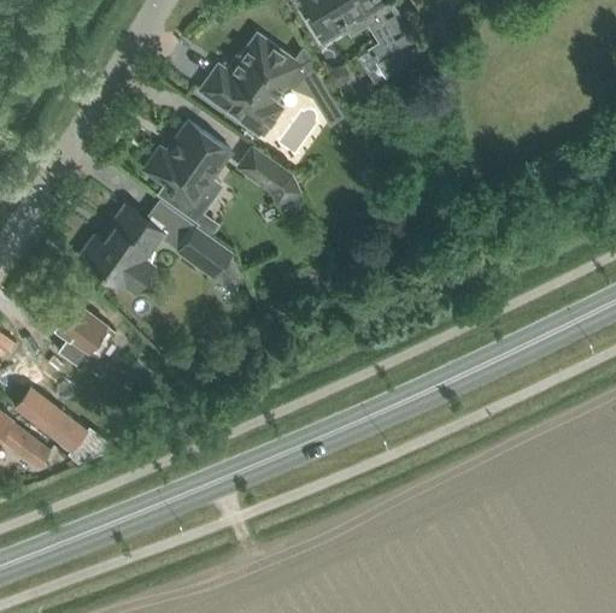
[(301,0),(310,12),(314,18),(309,21),(323,45),(346,30),(363,21),(367,25),(379,45),(368,52),(368,53),(358,59),(373,83),(382,77),(383,78),(396,72),(397,71),(421,57),(422,57),(421,54),(415,42),(389,1),(388,3),(375,10),(371,5),(369,1),(368,0),(301,0)]
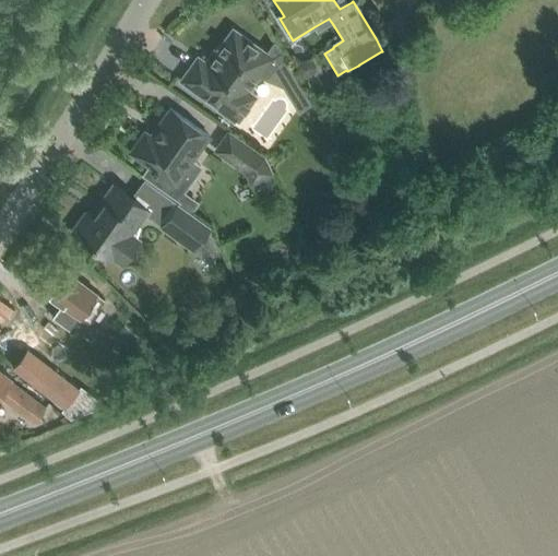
[(456,3),(454,0),(431,0),(431,1),(432,0),(434,0),(441,12),(456,3)]
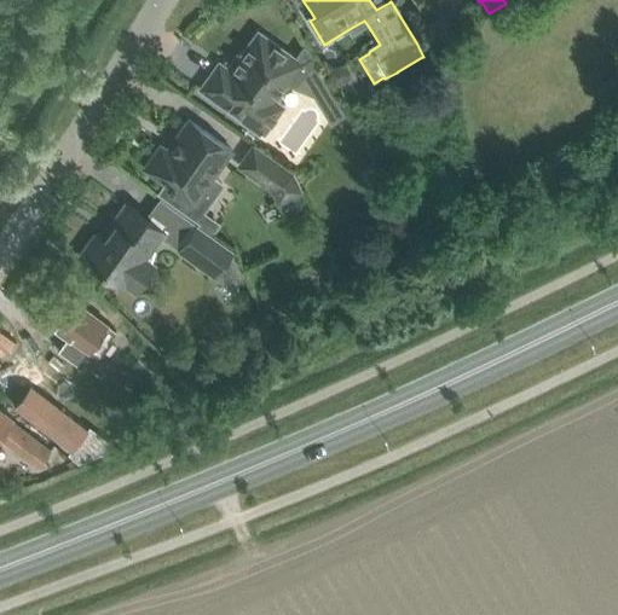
[(429,34),(437,46),(466,28),(458,16),(451,21),(452,24),(448,27),(442,17),(425,27),(429,34)]
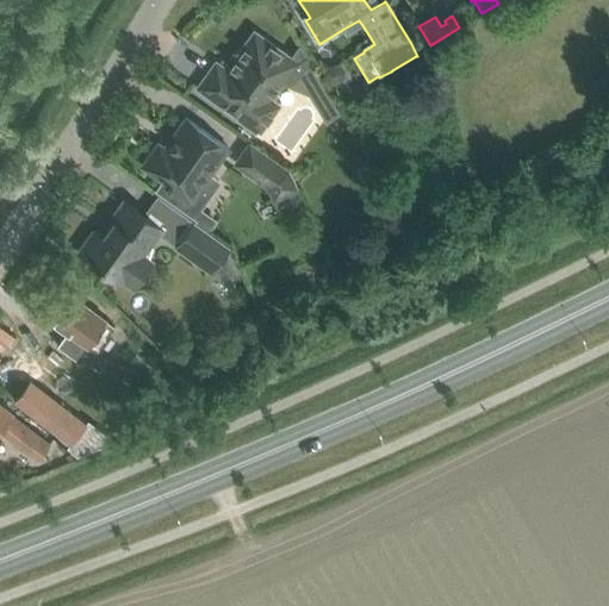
[(42,23),(37,35),(48,39),(54,29),(42,23)]
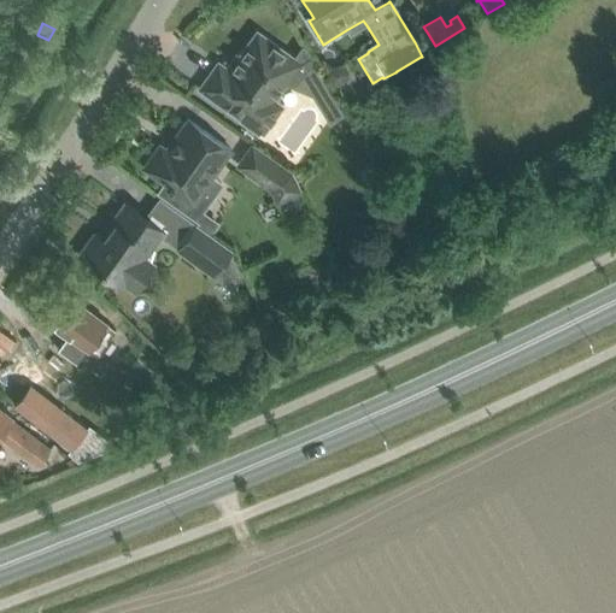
[(217,65),(199,92),(218,105),(263,137),(283,108),(275,102),(287,87),(292,90),(293,90),(304,74),(315,66),(304,49),(295,62),(276,48),(257,34),(228,74),(217,65)]
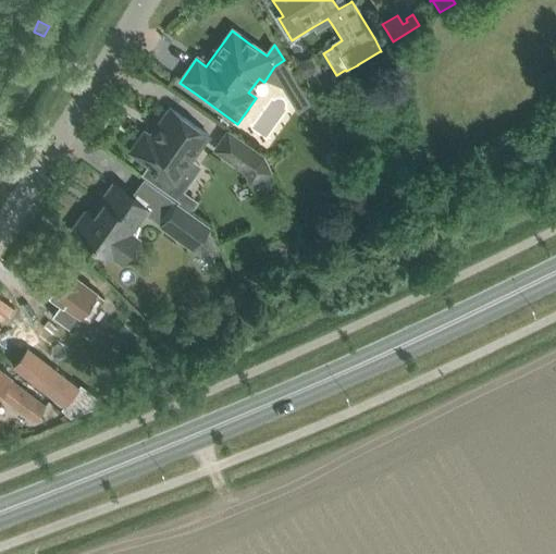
[(386,31),(374,38),(380,49),(393,41),(386,31)]
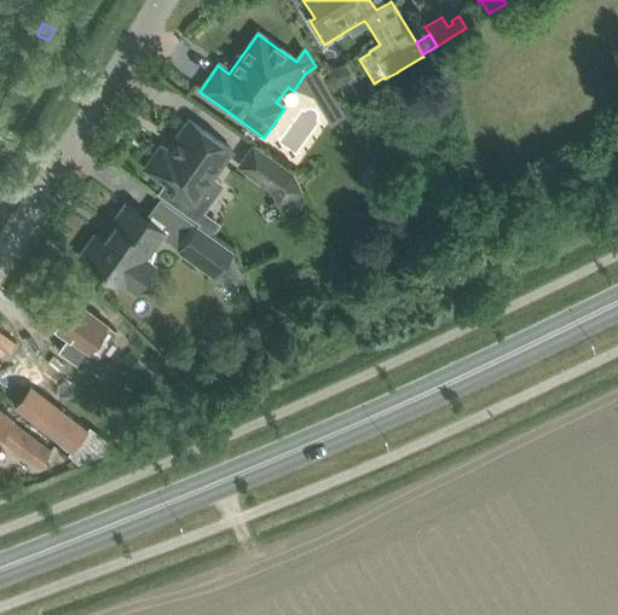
[(232,155),(188,122),(166,152),(160,148),(143,170),(163,186),(154,199),(184,220),(232,155)]
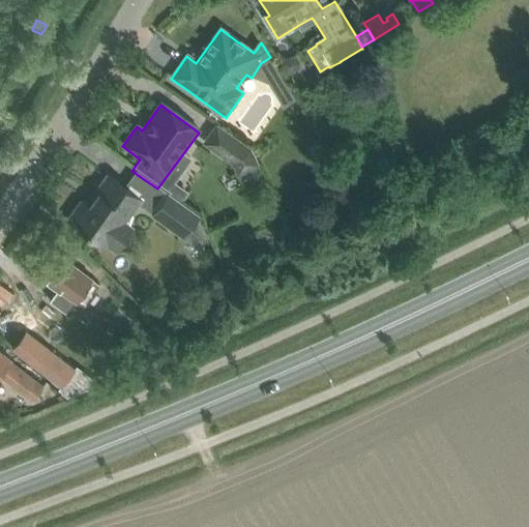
[(216,125),(202,145),(231,166),(237,177),(259,167),(251,150),(216,125)]
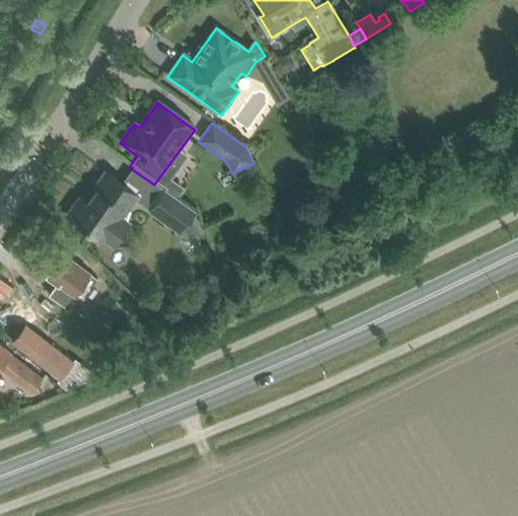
[(123,218),(138,197),(105,173),(93,190),(96,192),(87,204),(83,200),(69,219),(104,244),(104,243),(113,249),(131,224),(123,218)]
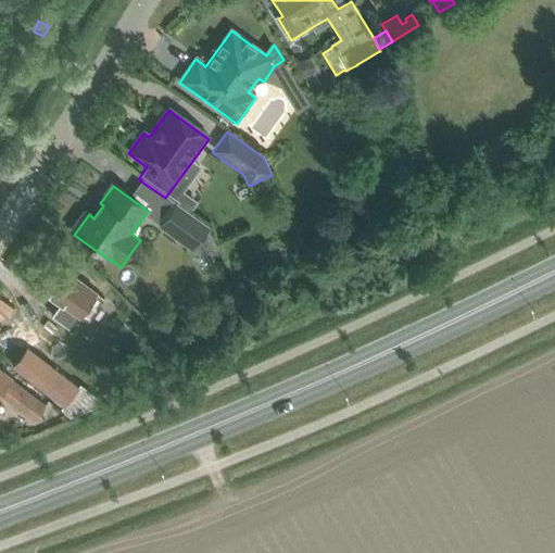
[(189,214),(189,213),(177,204),(176,204),(159,229),(209,265),(212,261),(211,261),(217,250),(209,229),(209,228),(189,214)]
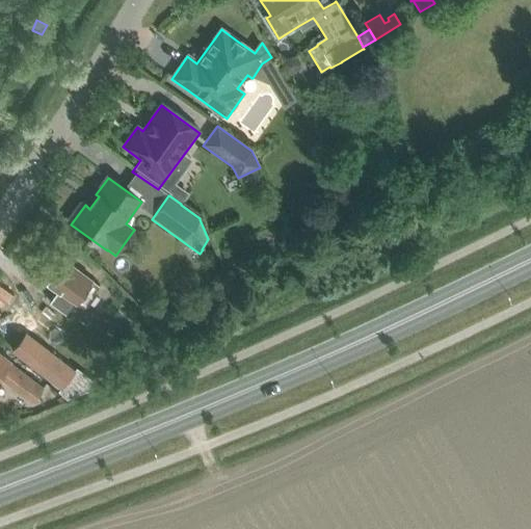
[(49,250),(32,272),(58,291),(48,305),(64,316),(74,302),(83,309),(98,289),(74,271),(76,269),(49,250)]
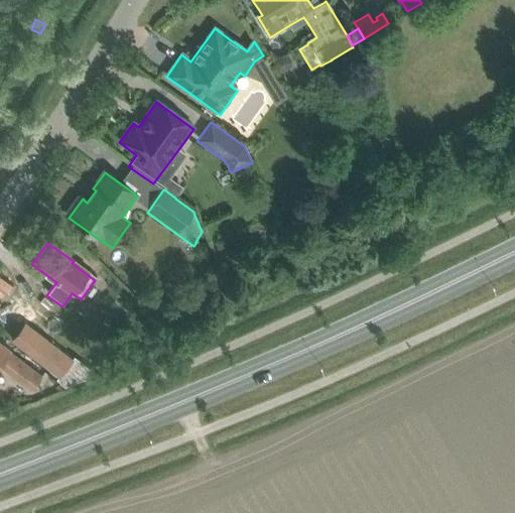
[(24,324),(11,342),(58,377),(72,360),(24,324)]
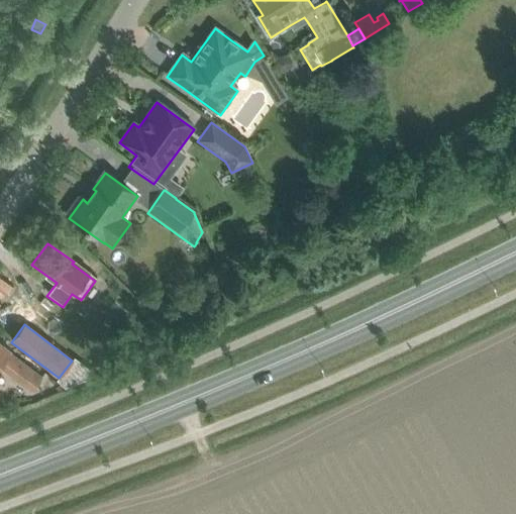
[(41,379),(27,369),(7,353),(9,351),(0,344),(0,369),(17,382),(31,393),(41,379)]
